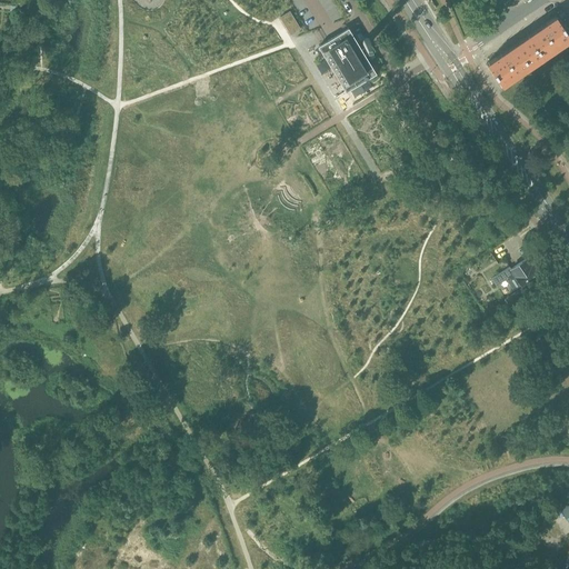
[(290,12),(280,18),(290,35),(300,29),(290,12)]
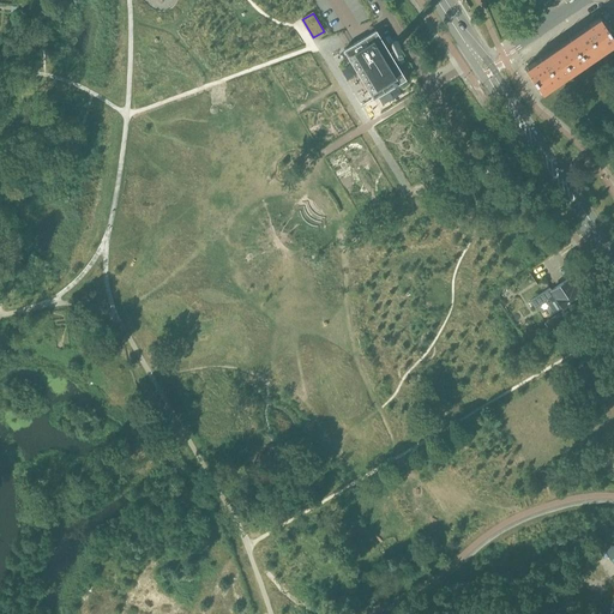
[(542,92),(613,42),(613,37),(600,18),(590,24),(591,28),(537,65),(536,61),(525,68),(542,92)]
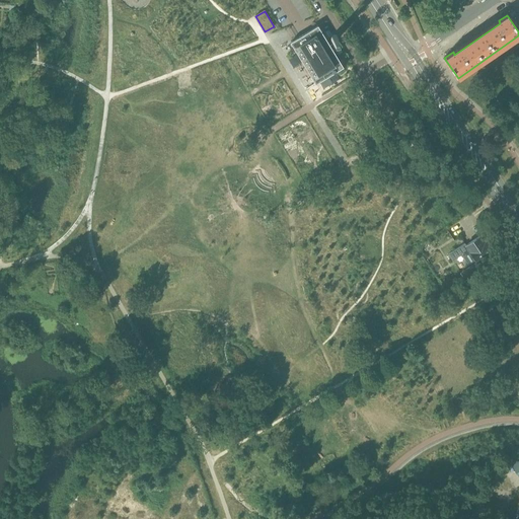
[(292,43),(291,43),(315,82),(315,83),(343,67),(328,45),(332,42),(334,43),(335,43),(336,43),(336,42),(337,42),(337,41),(338,41),(338,40),(338,39),(338,38),(338,36),(337,35),(336,34),(335,34),(334,34),(332,35),(331,35),(331,36),(330,38),(326,41),(317,26),(316,26),(313,28),(309,31),(308,31),(299,38),(292,43)]
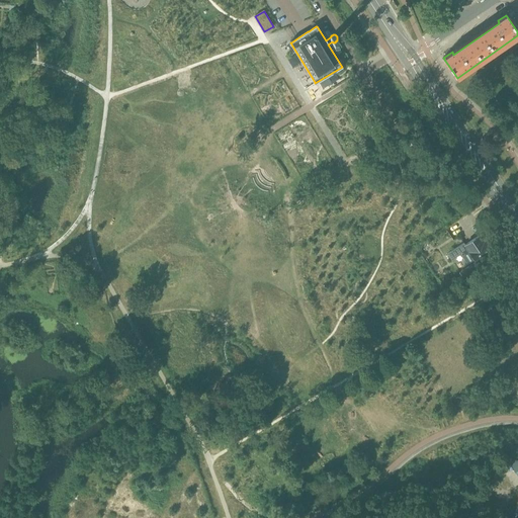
[(463,243),(448,254),(451,260),(460,254),(467,264),(475,260),(492,248),(486,240),(483,242),(479,236),(465,245),(463,243)]
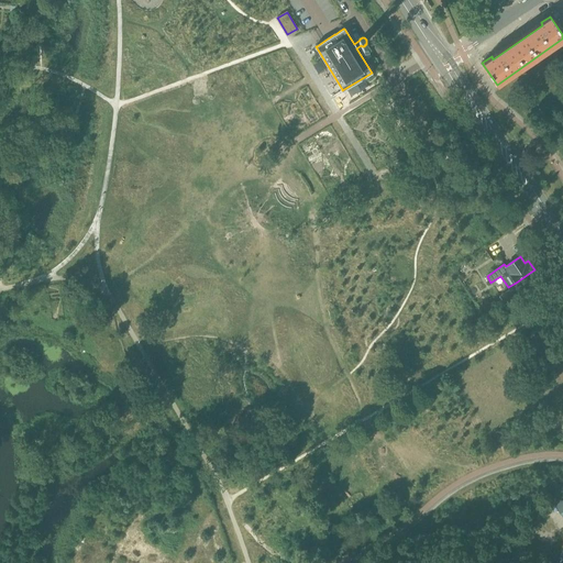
[(521,289),(518,284),(510,289),(514,295),(521,289)]
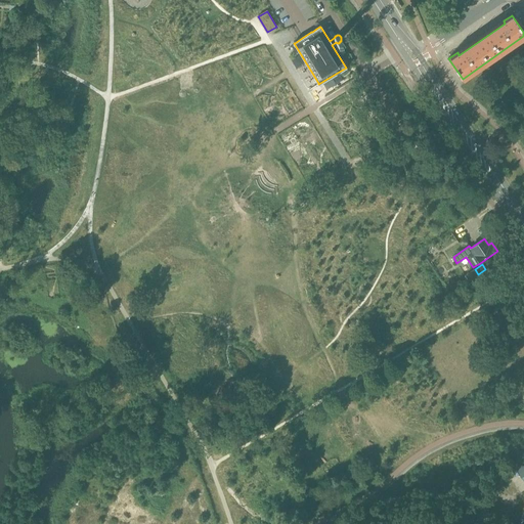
All buildings are outlined.
